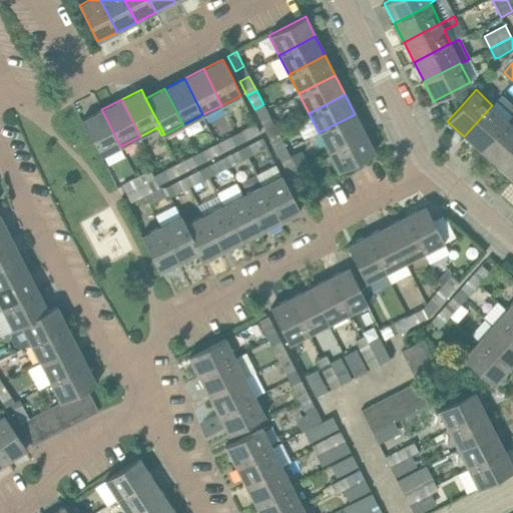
[(480,150),(484,145),(508,119),(492,105),(464,136),(480,150)]
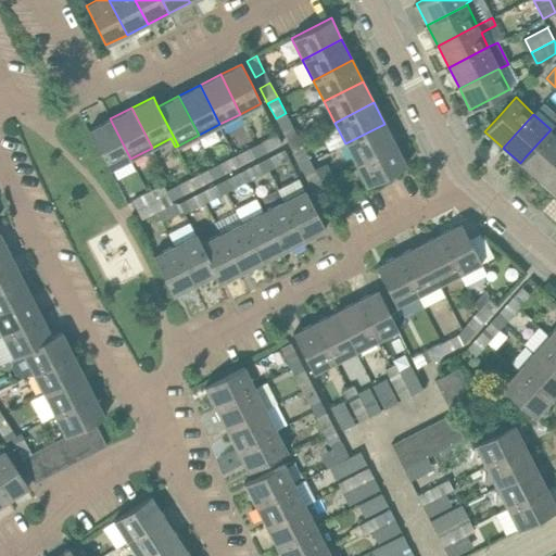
[(110,118),(88,130),(109,169),(130,159),(110,118)]
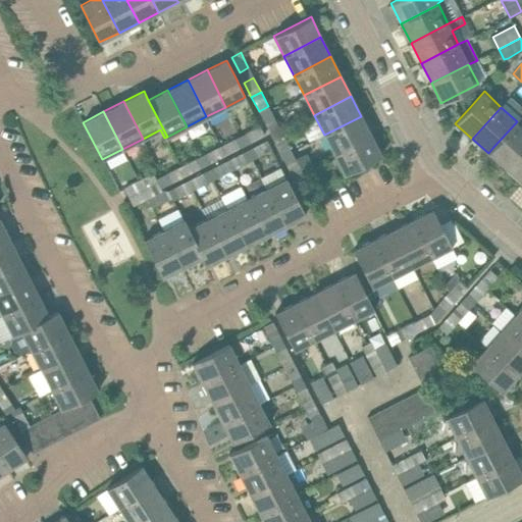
[(371,136),(361,116),(324,135),(333,155),(371,136)]
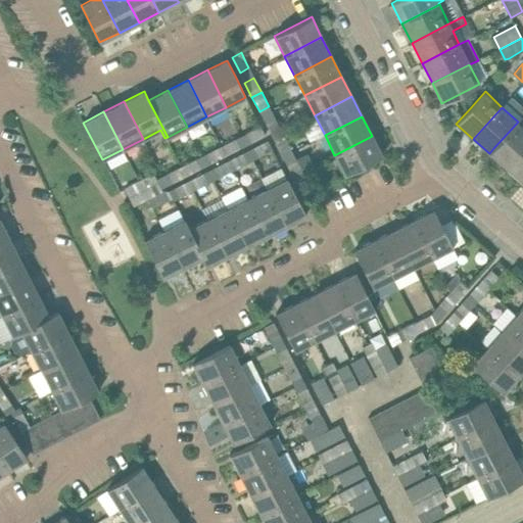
[(272,137),(281,132),(274,117),(265,123),(272,137)]
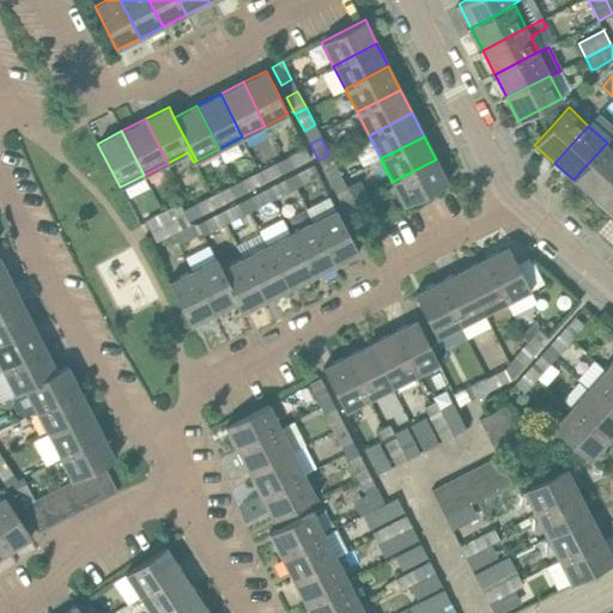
[(594,198),(612,175),(612,147),(607,143),(578,174),(574,180),(594,198)]
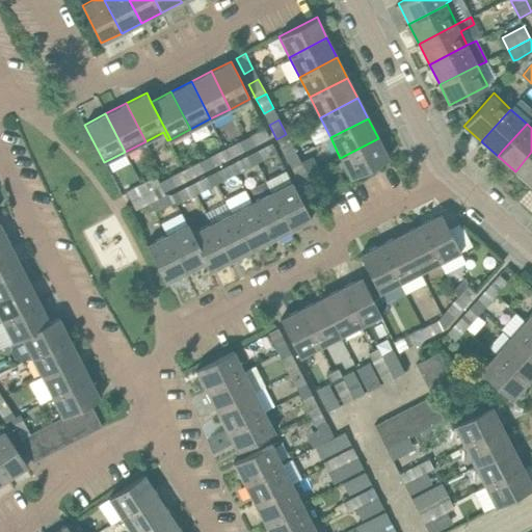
[(255,144),(269,137),(264,128),(250,135),(255,144)]
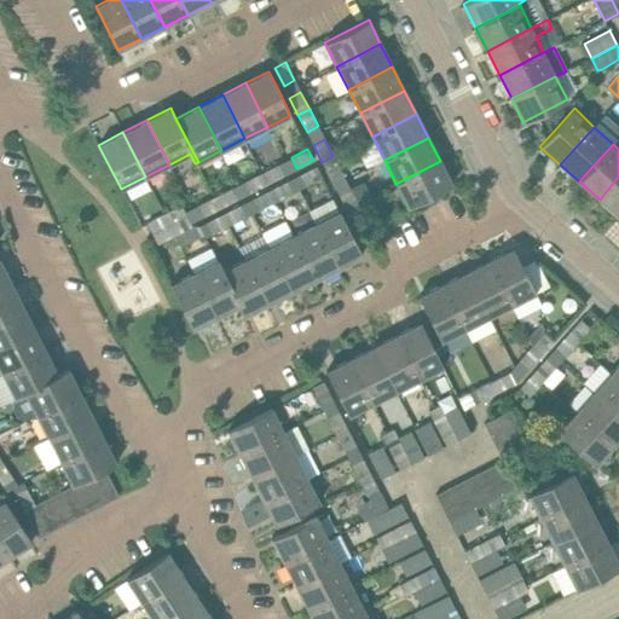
[(333,156),(322,162),(330,179),(341,174),(333,156)]
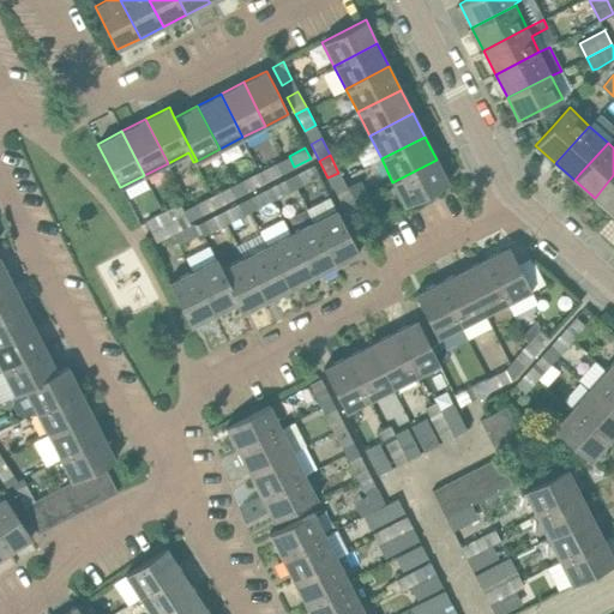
[(437,160),(392,182),(404,205),(449,184),(437,160)]
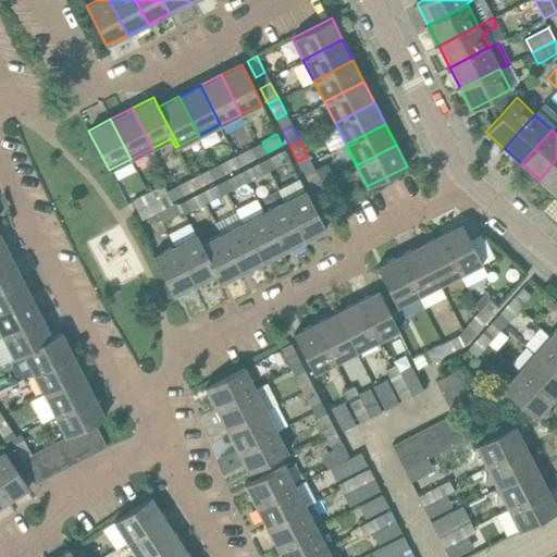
[(240,164),(255,157),(250,148),(235,155),(240,164)]
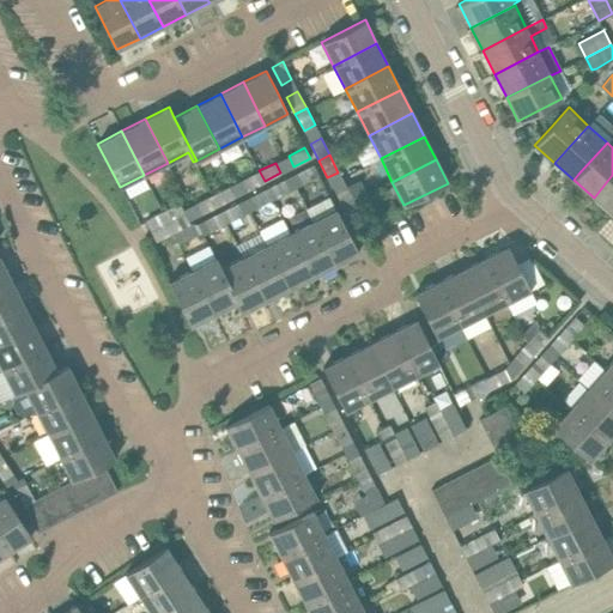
[(290,176),(296,187),(320,175),(314,164),(290,176)]
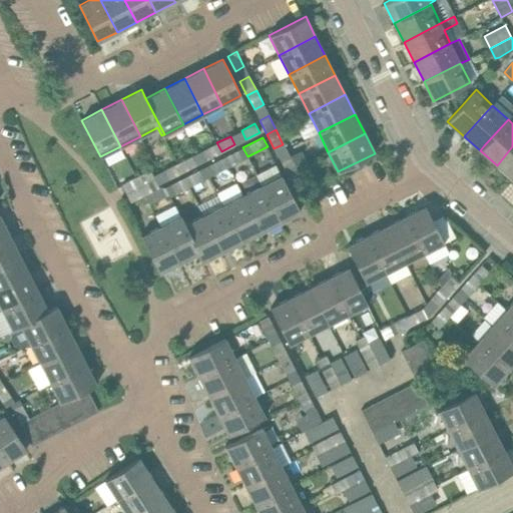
[(221,151),(216,142),(201,150),(206,159),(221,151)]
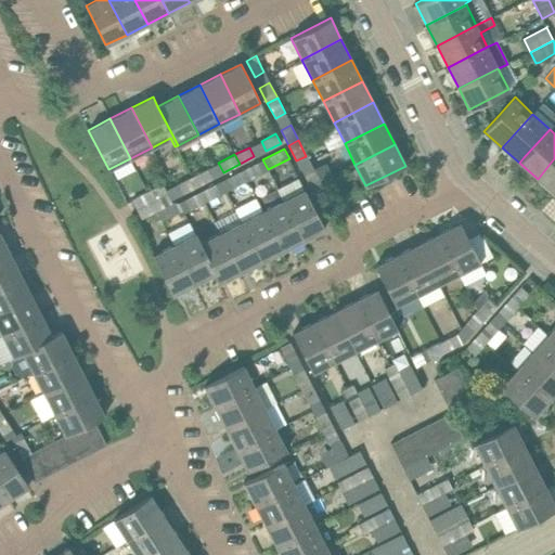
[(554,158),(538,179),(554,194),(554,193),(554,158)]
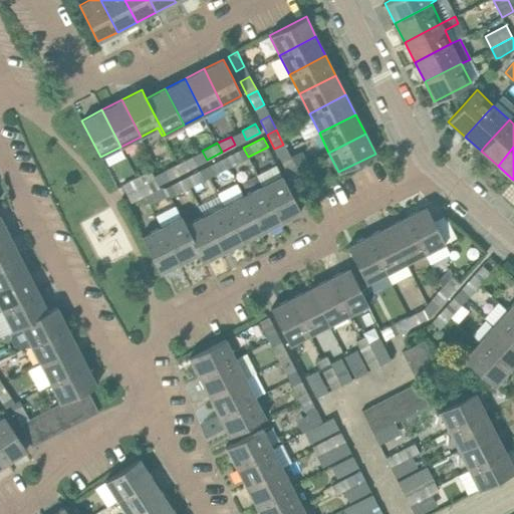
[(224,158),(228,167),(248,157),(243,148),(224,158)]
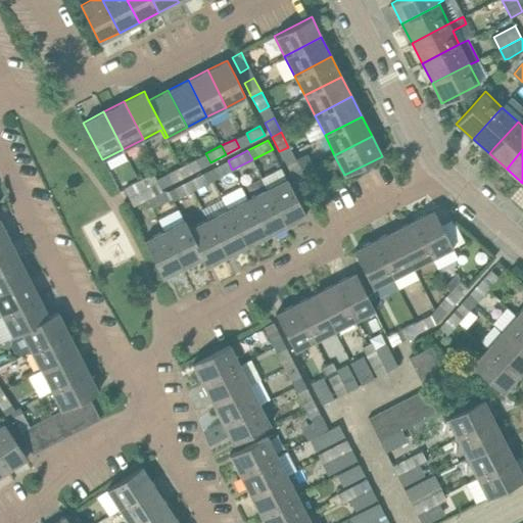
[(292,177),(301,172),(295,157),(286,161),(292,177)]
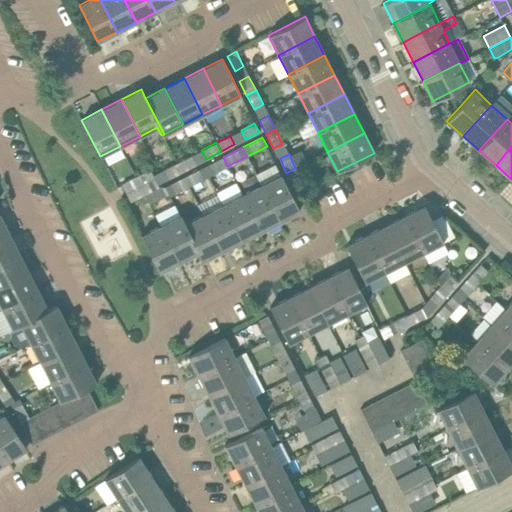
[(183,171),(195,164),(191,155),(178,161),(183,171)]
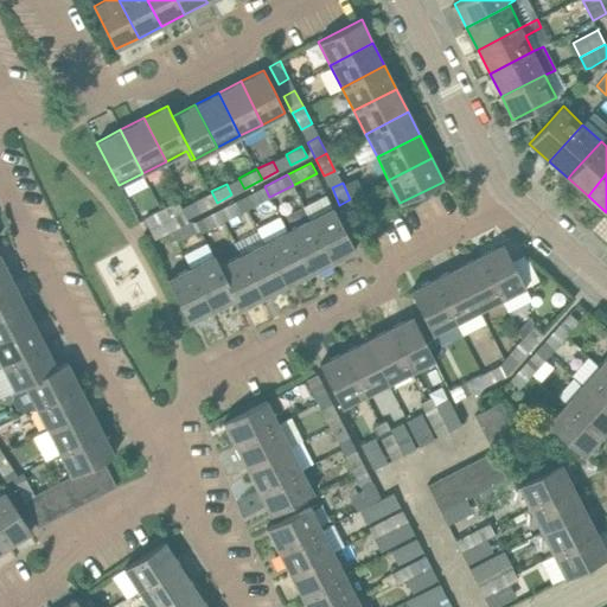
[(269,197),(264,186),(247,196),(253,205),(269,197)]
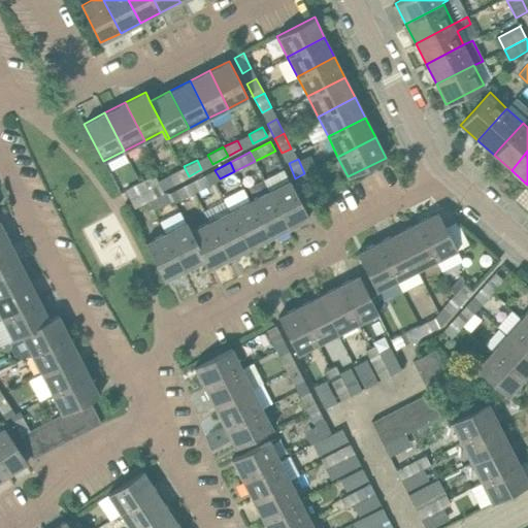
[(189,176),(184,166),(168,174),(173,185),(189,176)]
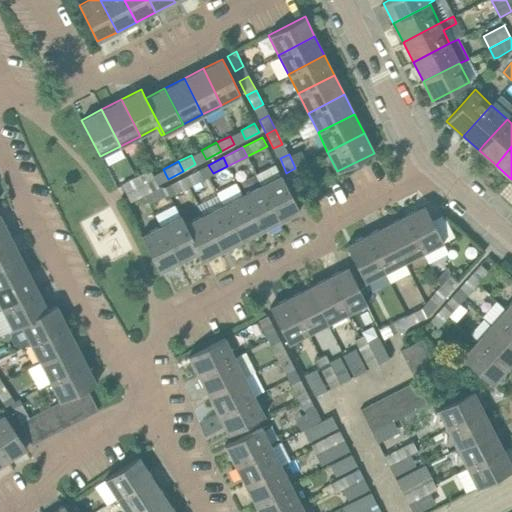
[(295,168),(286,173),(293,186),(302,182),(295,168)]
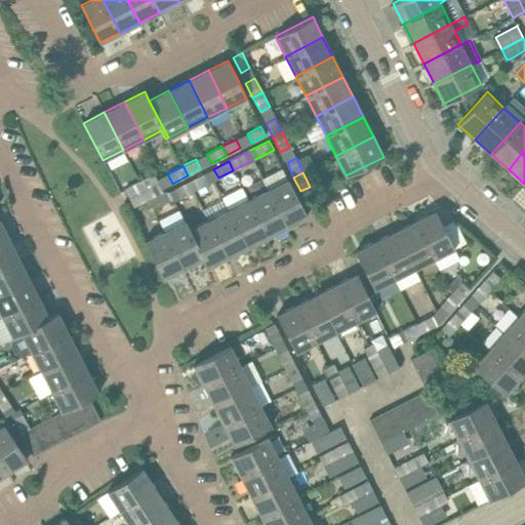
[(149,199),(162,192),(153,174),(139,182),(149,199)]
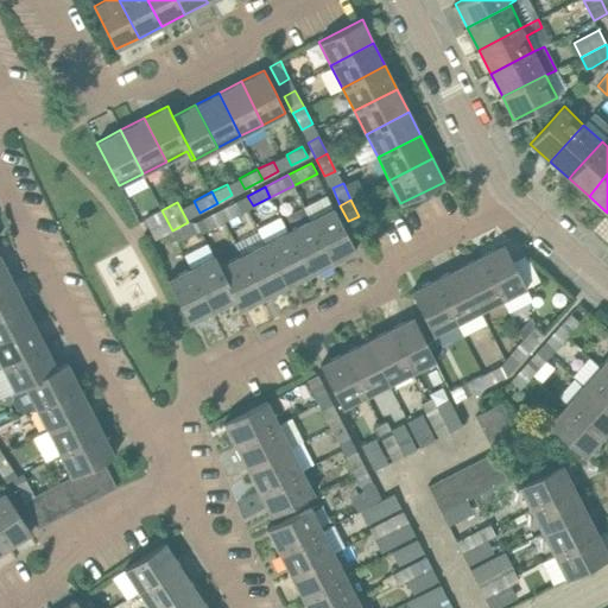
[(223,221),(240,211),(235,202),(217,210),(223,221)]
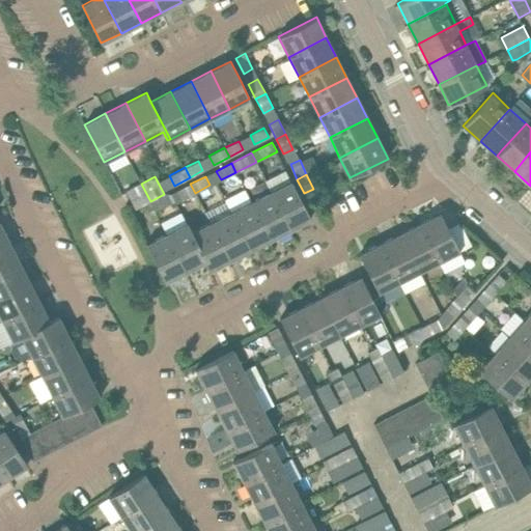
[(310,219),(301,200),(291,182),(271,192),(290,229),(310,219)]
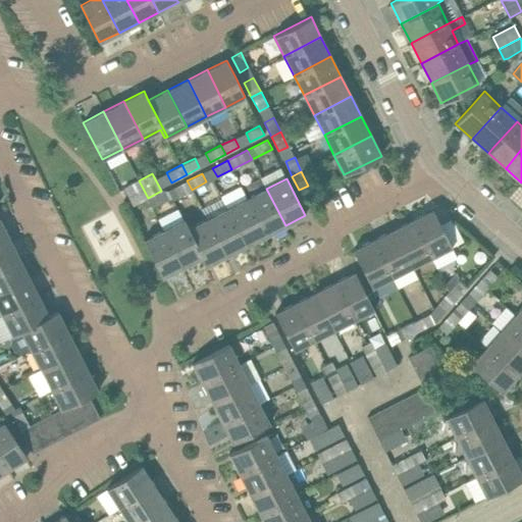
[(148,198),(139,180),(123,189),(134,206),(148,198)]
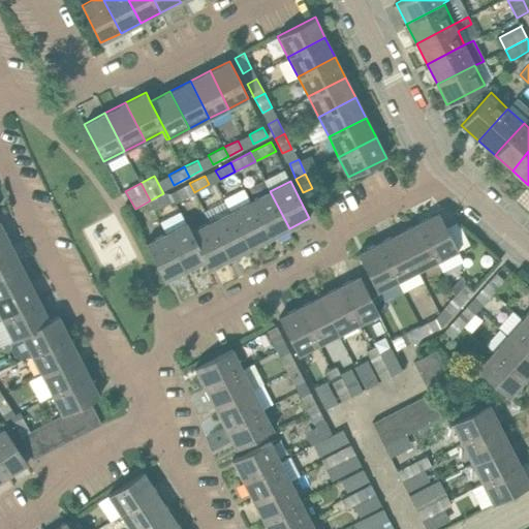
[(194,192),(189,183),(176,190),(180,199),(194,192)]
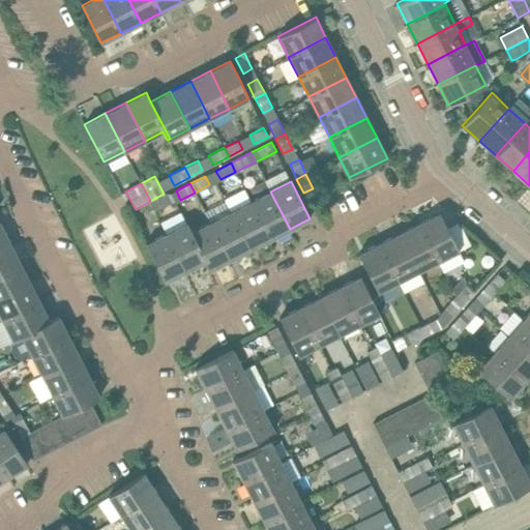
[(269,239),(290,229),(270,192),(251,202),(269,239)]
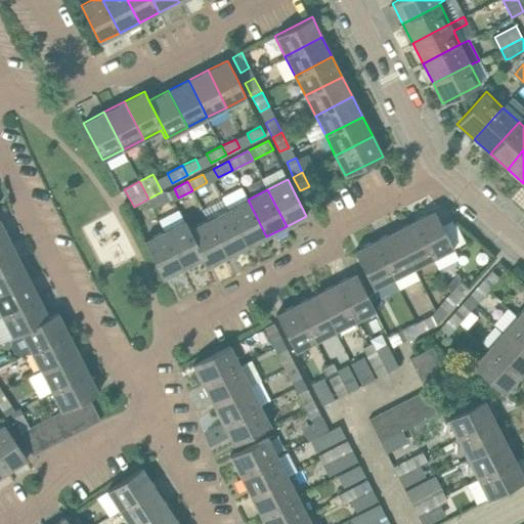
[(266,236),(248,200),(227,210),(243,239),(247,247),(266,236)]
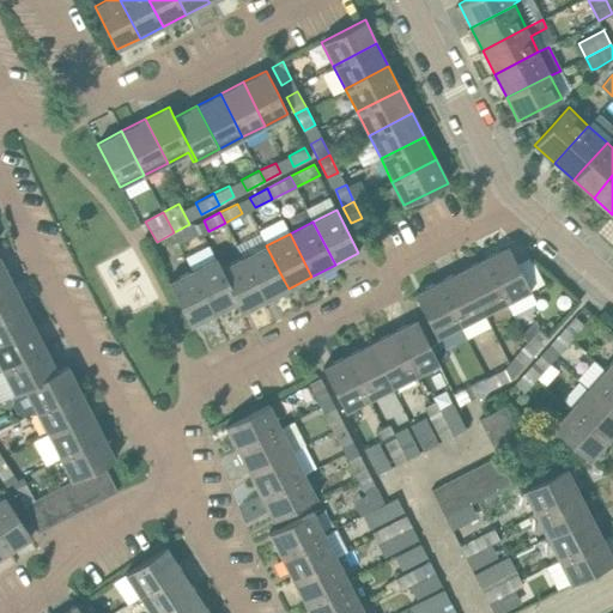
[(289,289),(284,280),(266,246),(243,258),(265,301),(289,289)]
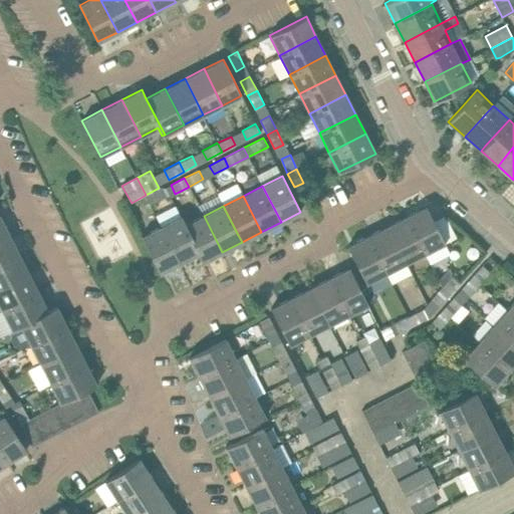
[(445,243),(426,206),(407,216),(425,253),(445,243)]
